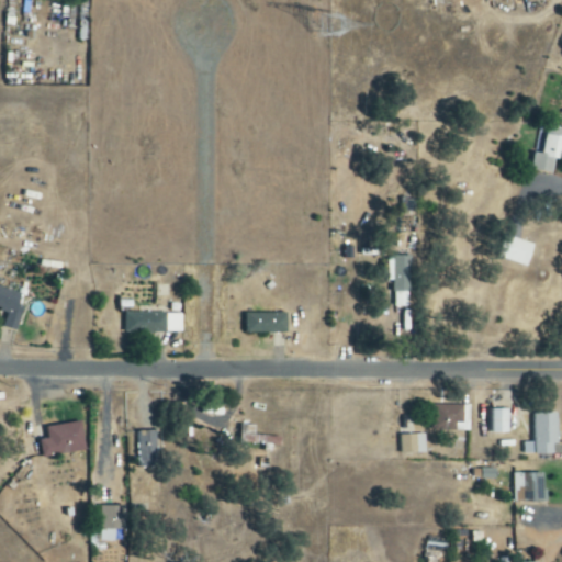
[(530,171),(552,173),(554,160),(561,160),(561,127),(546,126),(541,154),(532,153),(530,171)]
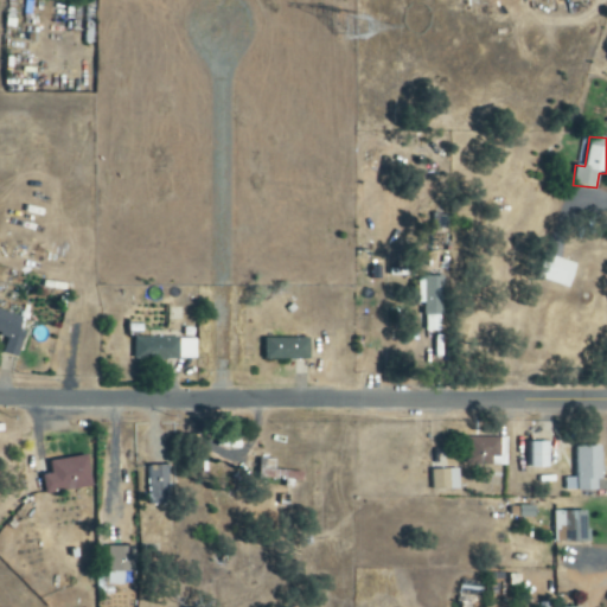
[(569,289),(577,264),(547,255),(538,279),(569,289)]
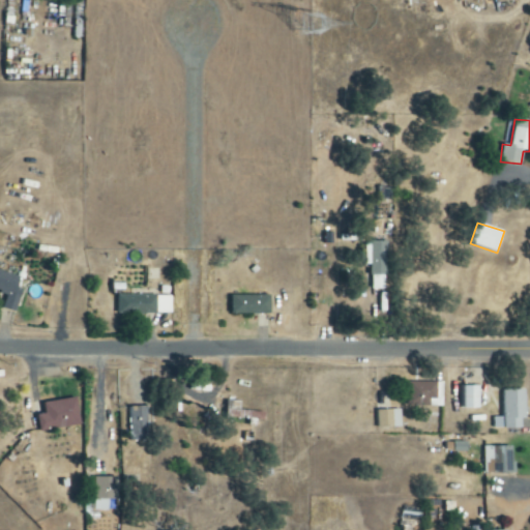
[(386,242),(365,242),(364,265),(372,265),(371,290),(386,290),(386,242)]
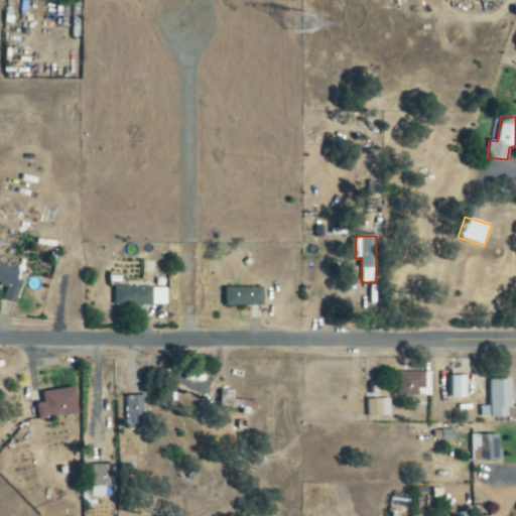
[(20,271),(0,263),(0,285),(6,287),(2,299),(14,304),(21,286),(15,284),(20,271)]
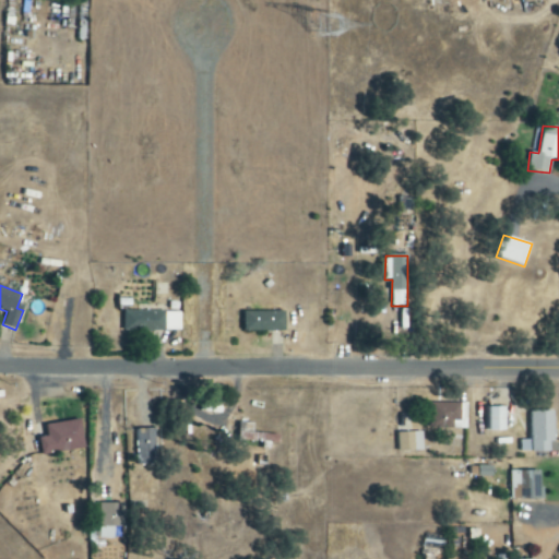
[(181,331),(180,311),(125,312),(125,333),(181,331)]
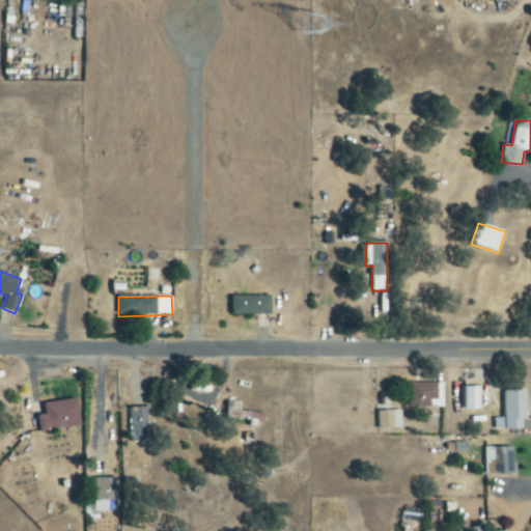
[(271,297),(232,296),(231,314),(271,315),(271,297)]
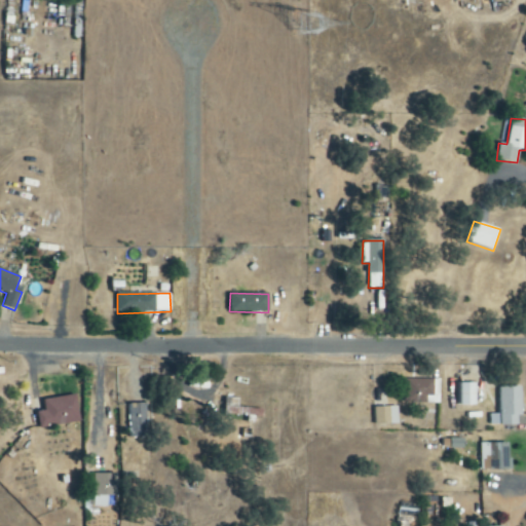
[(440,380),(404,380),(404,404),(440,405),(440,380)]
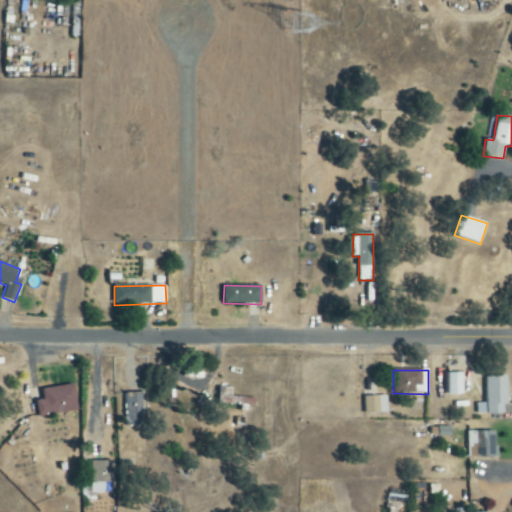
[(463,374),(446,374),(446,395),(464,395),(463,374)]
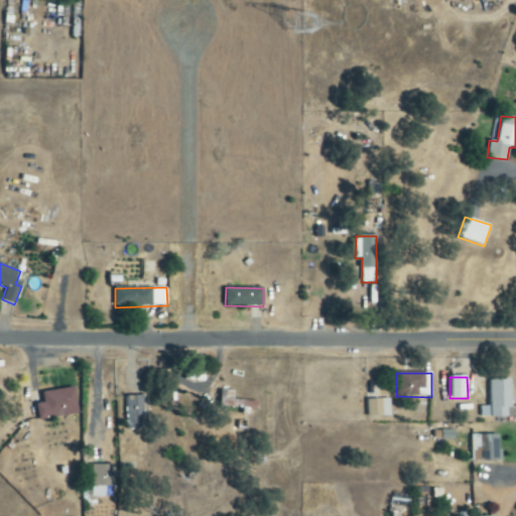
[(512,380),(490,380),(490,407),(480,406),(480,417),(507,418),(508,408),(511,408),(512,380)]
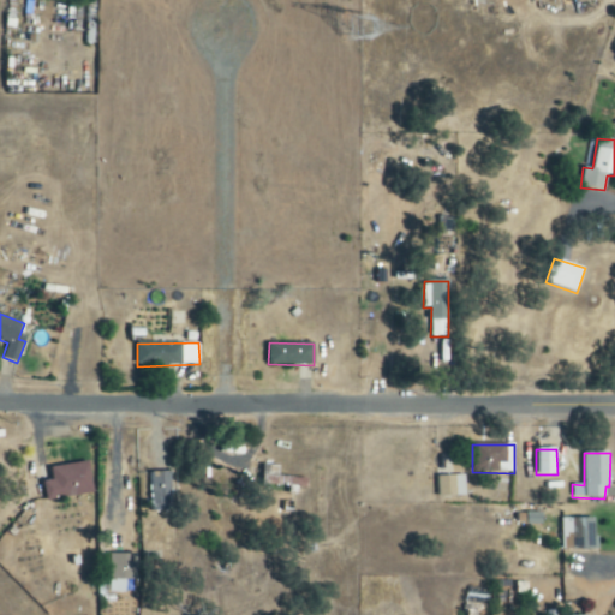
[(94,494),(88,461),(49,469),(52,481),(42,482),(46,502),(94,494)]
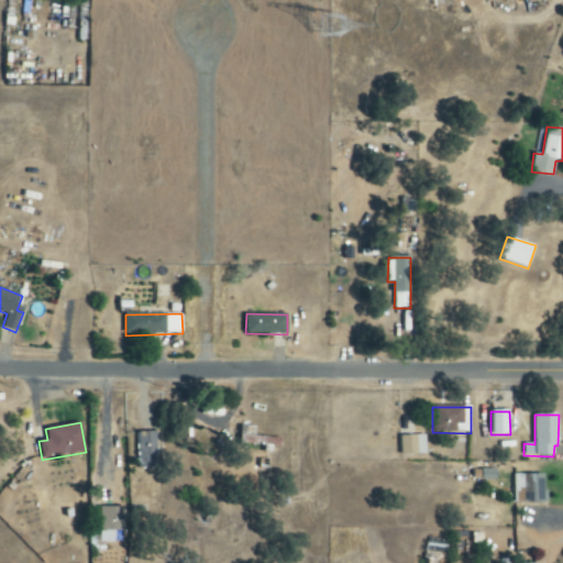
[(282,439),(255,437),(256,427),(241,426),(239,445),(280,450),(282,439)]
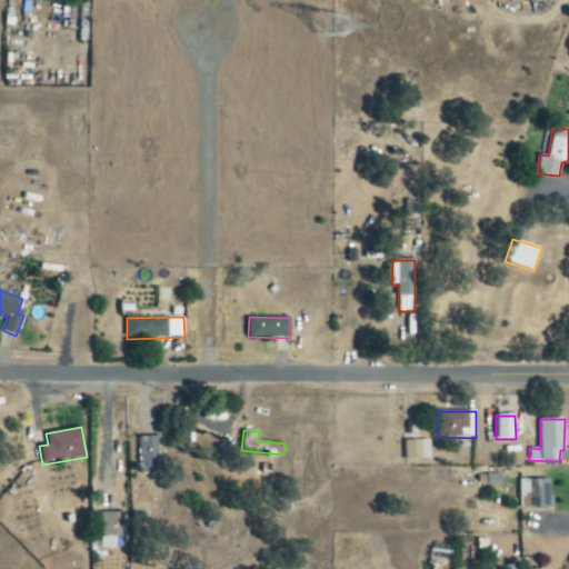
[(158,437),(139,438),(140,473),(159,473),(158,437)]
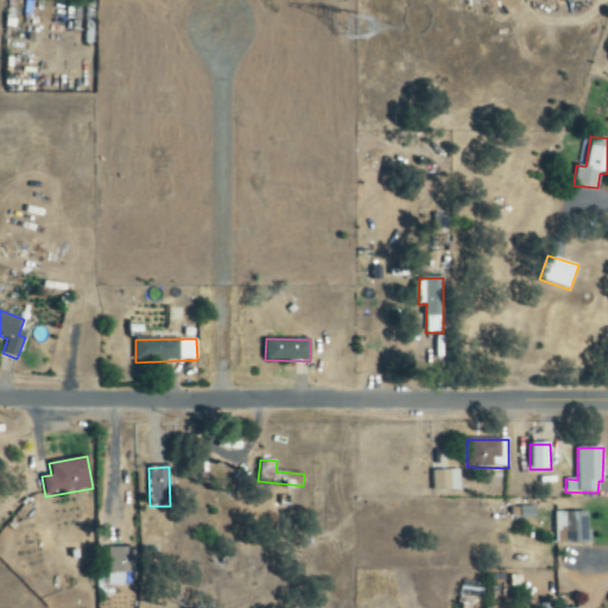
[(460,470),(431,472),(432,492),(460,491),(460,470)]
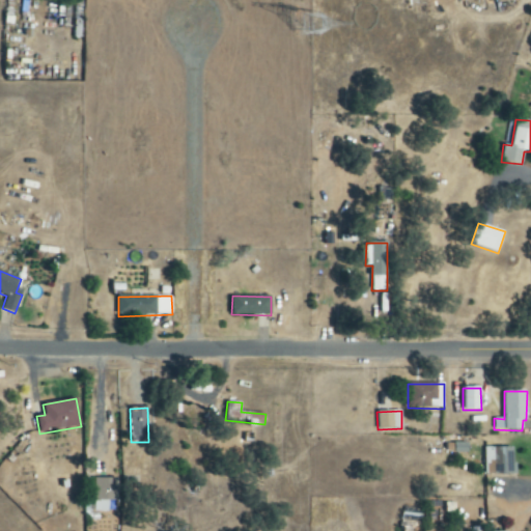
[(447,453),(468,453),(468,444),(447,443),(447,453)]
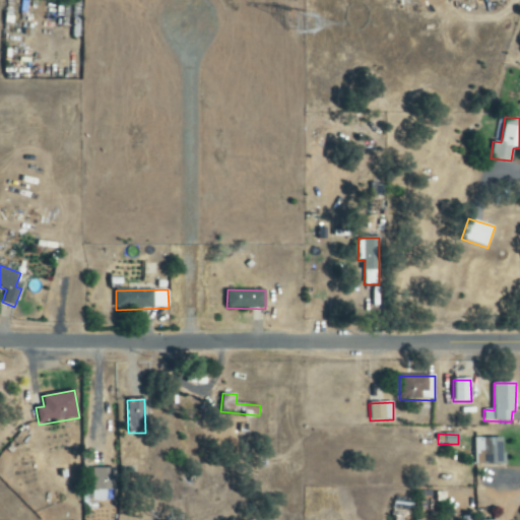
[(502,439),(474,439),(474,466),(503,465),(502,439)]
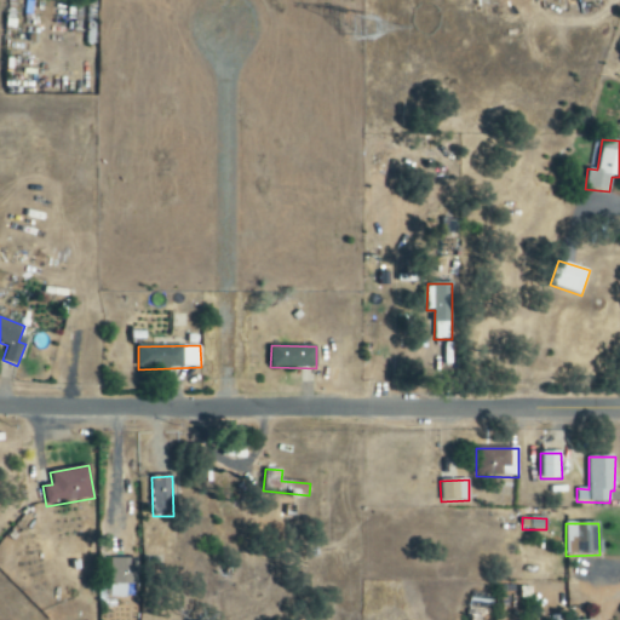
[(137,585),(138,558),(110,558),(109,597),(126,598),(126,585),(137,585)]
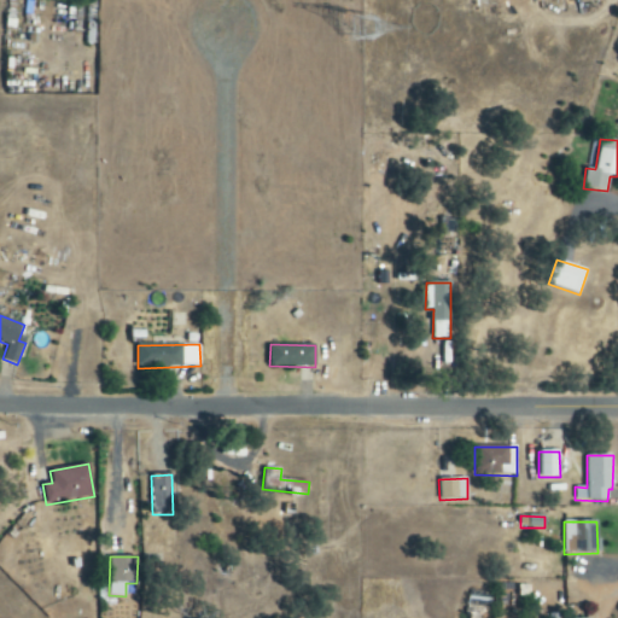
[(489,610),(490,600),(468,598),(467,607),(489,610)]
